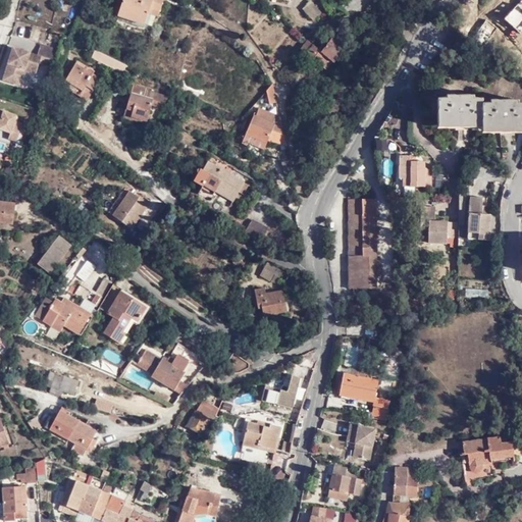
[(149,13),(159,15),(164,0),(123,0),(117,18),(144,27),(148,15),(149,13)]
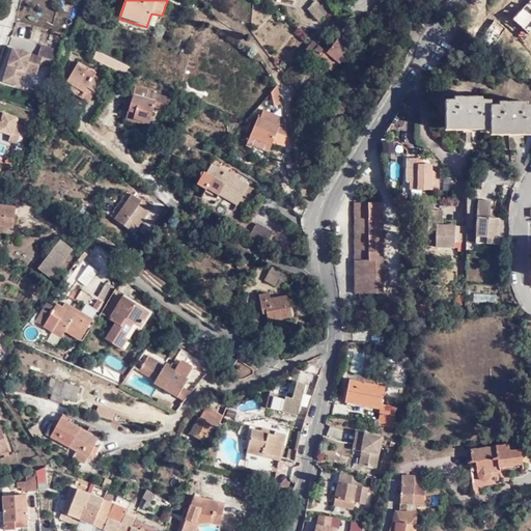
[(332,10),(318,0),(311,9),(325,20),(332,10)]
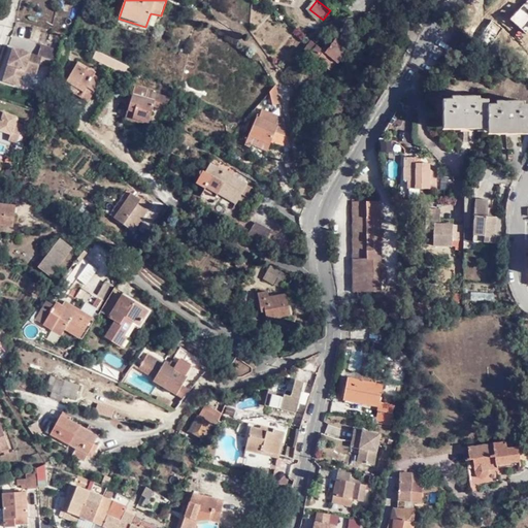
[(325,53),(311,42),(304,51),(330,71),(337,62),(339,64),(347,54),(333,43),(325,53)]
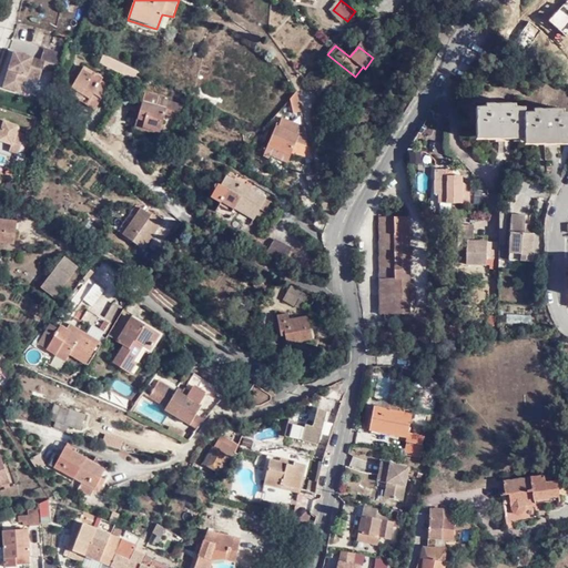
[(44,60),(13,52),(3,85),(20,91),(26,74),(39,78),(44,60)]
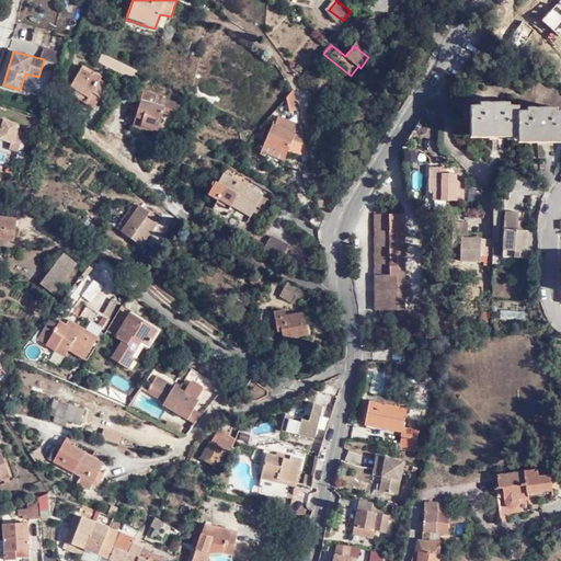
[(135,68),(101,52),(96,60),(130,77),(135,68)]
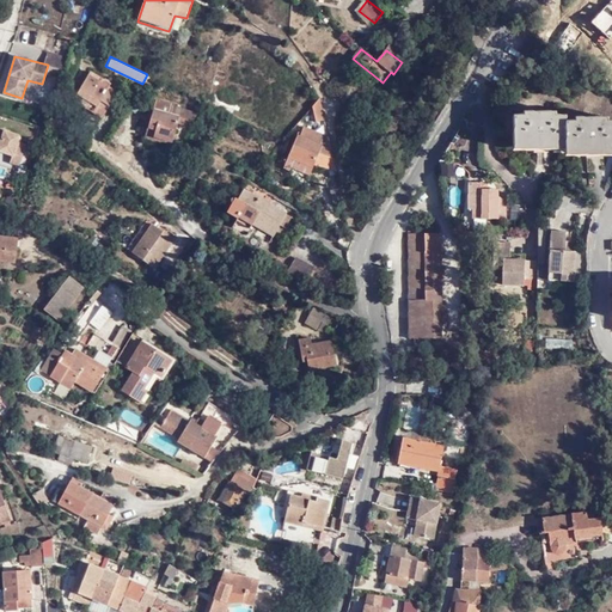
[(105,116),(102,122),(111,127),(123,106),(118,104),(121,99),(117,98),(120,95),(98,84),(87,105),(105,116)]
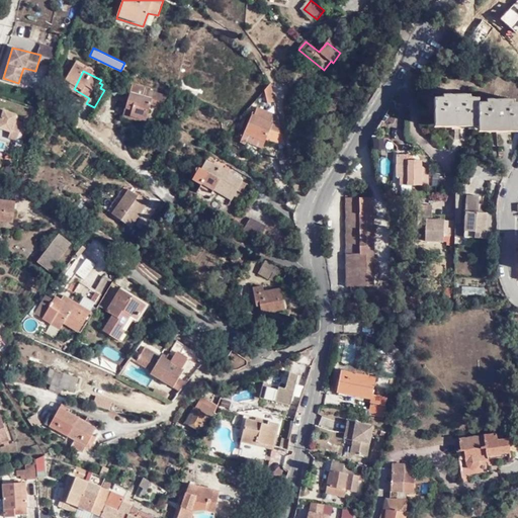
[(276,102),(271,85),(265,91),(268,104),(276,102)]
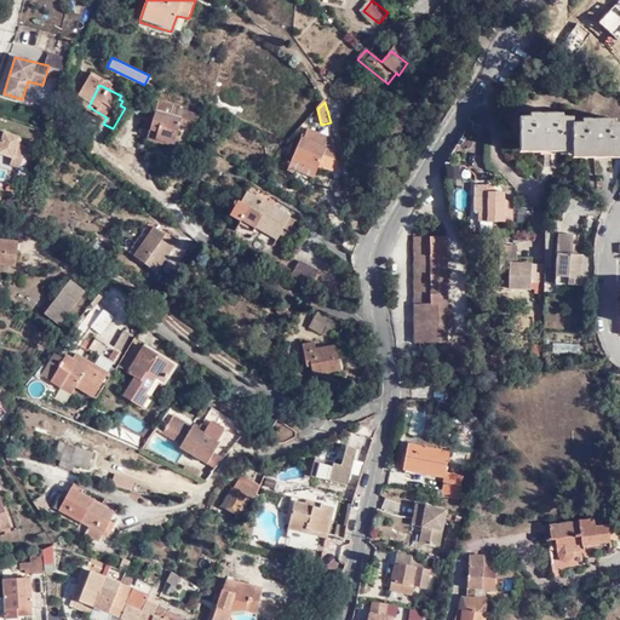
[(190,127),(199,113),(177,105),(174,115),(154,109),(148,127),(155,130),(154,137),(172,143),(178,124),(190,127)]
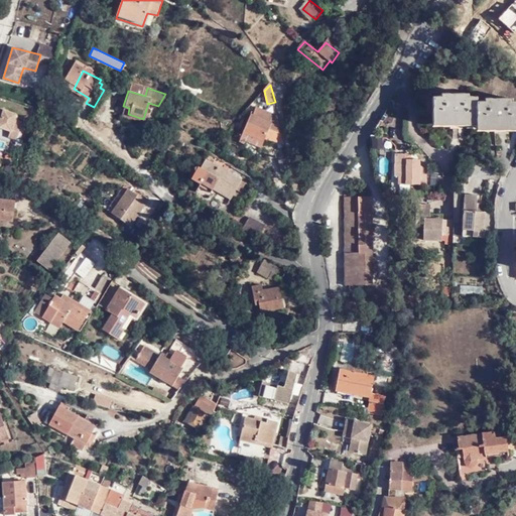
[(71,94),(86,103),(89,98),(74,89),(71,94)]
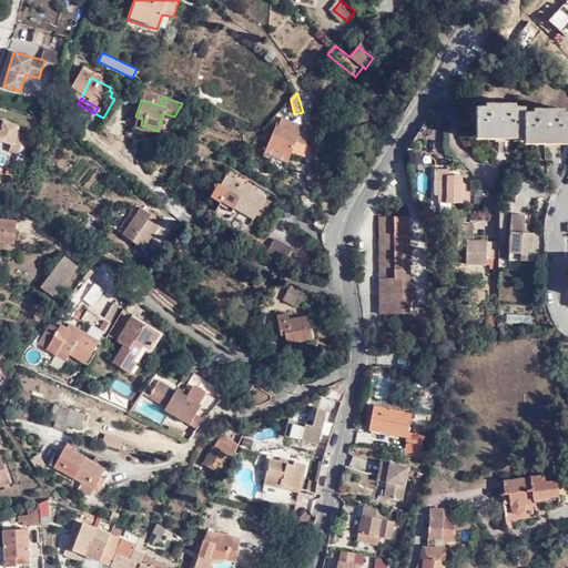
[(567,140),(567,113),(527,113),(527,109),(514,109),(514,107),(488,105),(488,109),(479,109),(479,137),(499,137),(500,141),(508,142),(508,137),(526,137),(526,141),(547,141),(547,145),(556,145),(556,141),(567,140)]
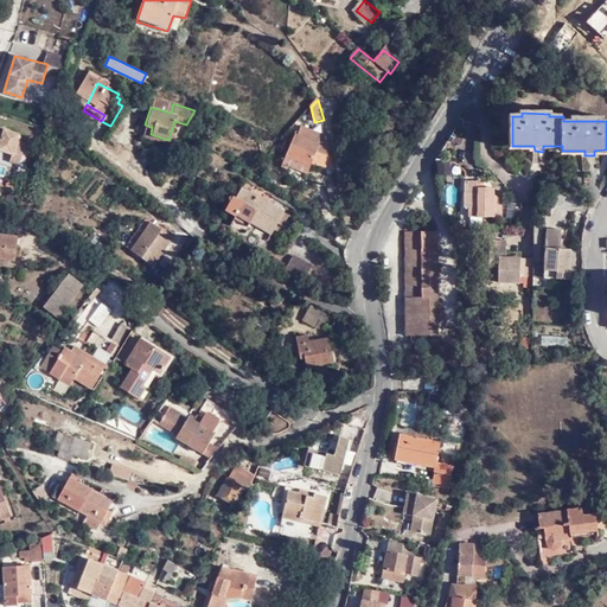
[(396,116),(385,115),(382,132),(394,134),(396,116)]
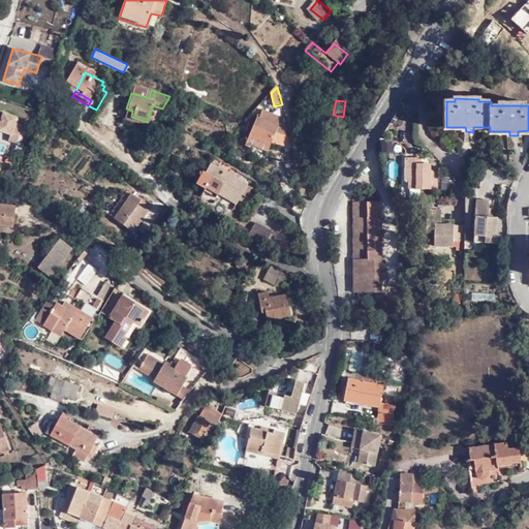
[(146,125),(147,122),(131,117),(132,111),(126,109),(125,109),(123,118),(146,125)]
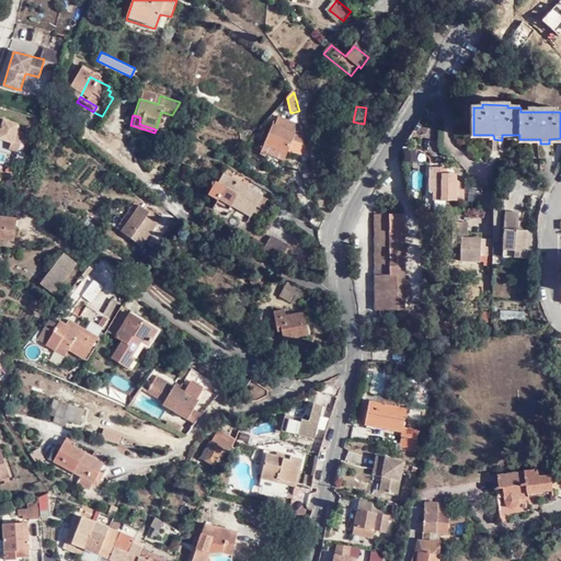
[(19,124),(0,117),(0,138),(12,142),(10,148),(16,151),(23,133),(16,129),(19,124)]
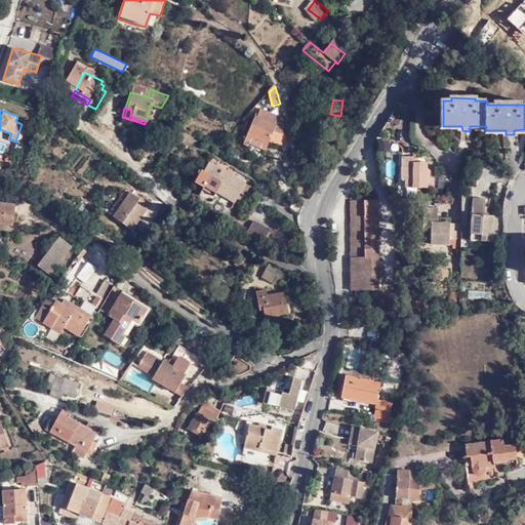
[(287,136),(283,119),(260,110),(257,117),(256,117),(248,135),(248,136),(269,144),(269,145),(275,130),(287,136)]
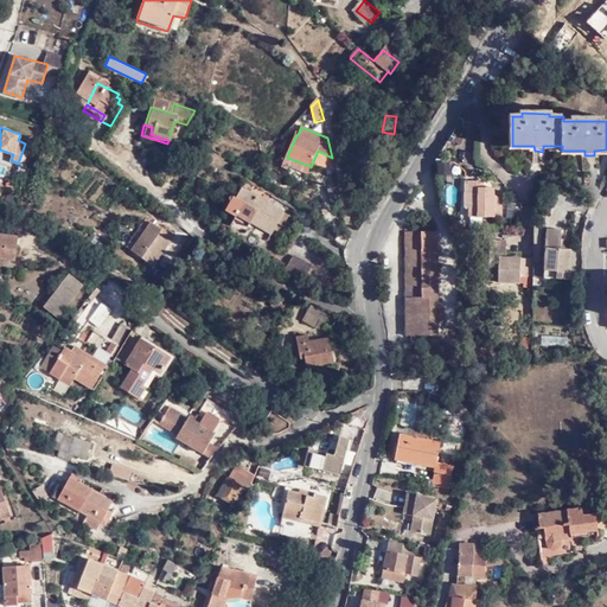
[(287,158),(283,164),(292,167),(307,174),(311,167),(311,166),(287,158)]
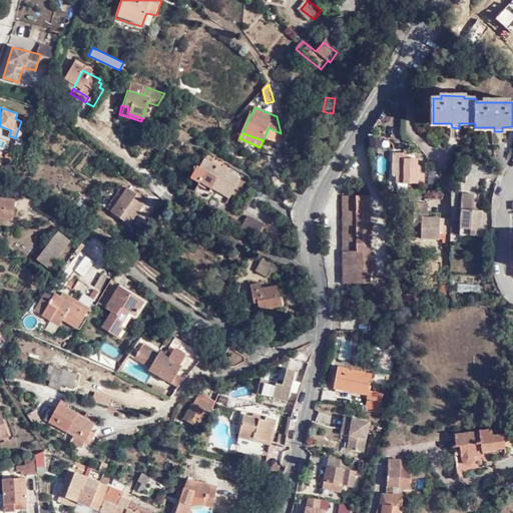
[(287,161),(284,147),(275,150),(278,163),(287,161)]
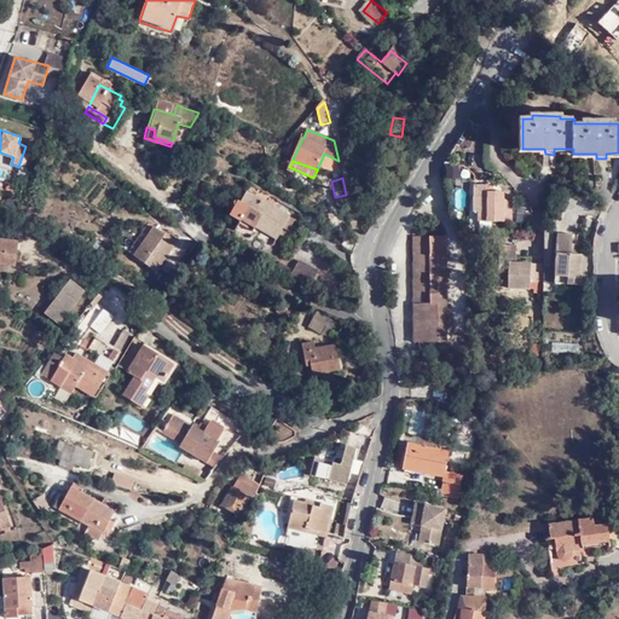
[(282,218),(288,207),(246,184),(241,191),(237,190),(236,189),(235,190),(233,190),(231,191),(231,192),(231,195),(231,196),(232,197),(233,198),(235,198),(236,200),(237,197),(244,202),(239,210),(253,218),(256,212),(278,224),(282,218)]
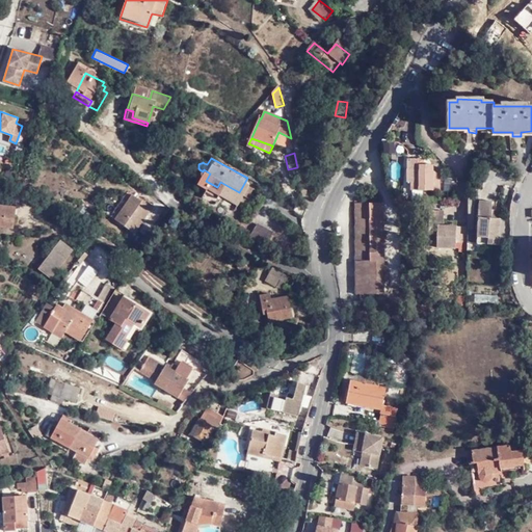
[(419,159),(409,158),(408,182),(413,183),(413,190),(442,190),(442,175),(434,170),(434,164),(419,164),(419,159)]
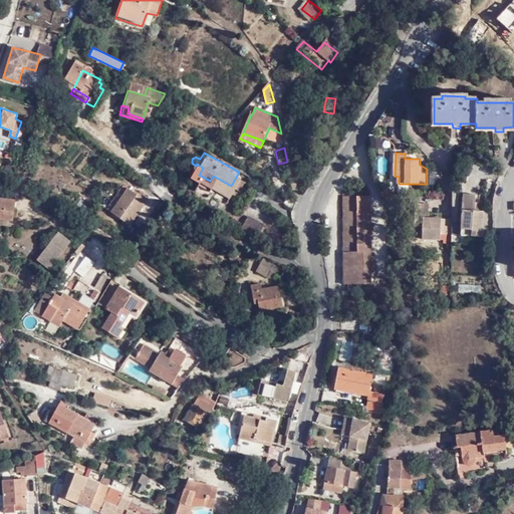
[(192,171),(199,175),(203,168),(197,164),(196,166),(192,171)]
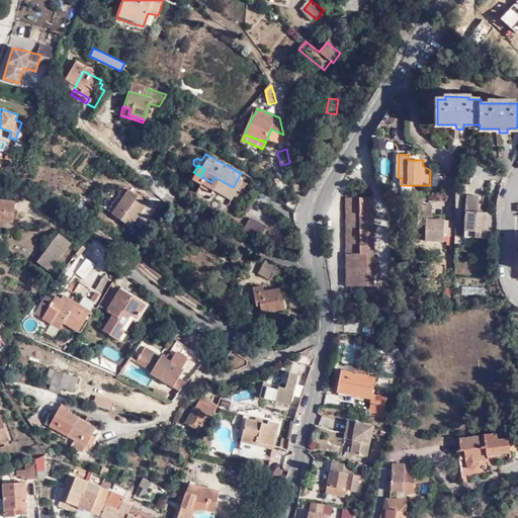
[(245,175),(241,173),(236,182),(239,184),(245,175)]
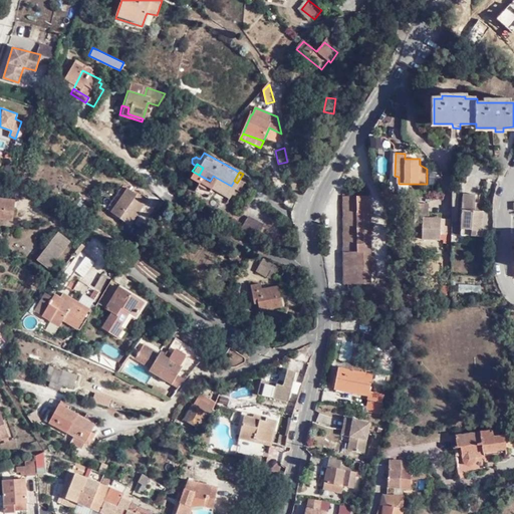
[(228,191),(231,186),(213,176),(210,181),(228,191)]
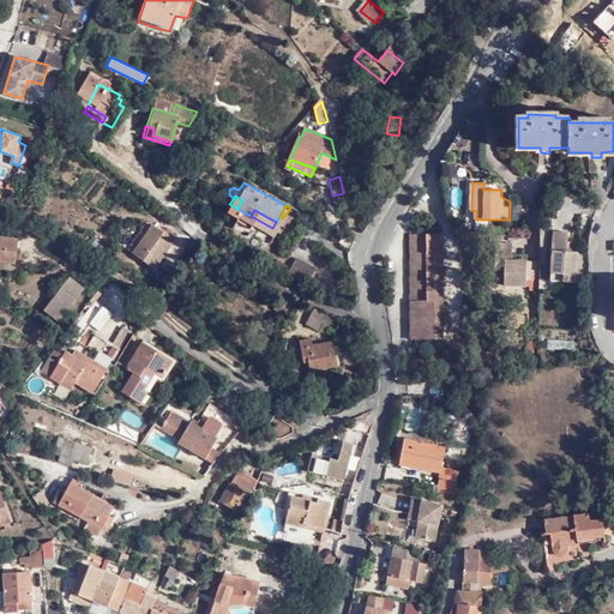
[(151,226),(133,256),(156,270),(174,240),(151,226)]
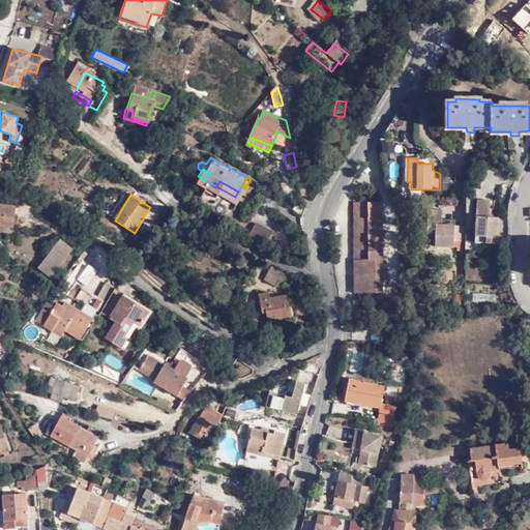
[(479,199),(477,235),(489,236),(489,241),(498,242),(499,215),(496,215),(491,215),(491,207),(492,199),(479,199)]
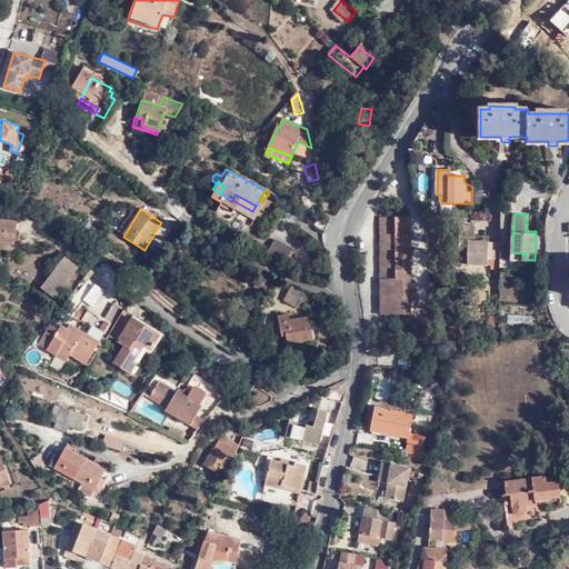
[(381,218),(381,313),(411,313),(411,217),(381,218)]
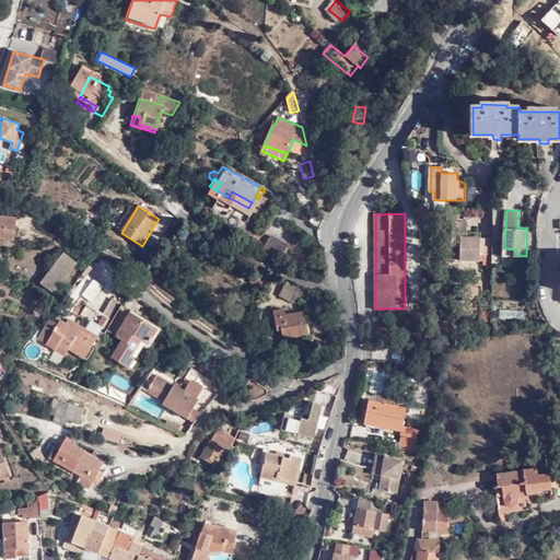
[(18,218),(0,216),(0,235),(15,237),(18,218)]
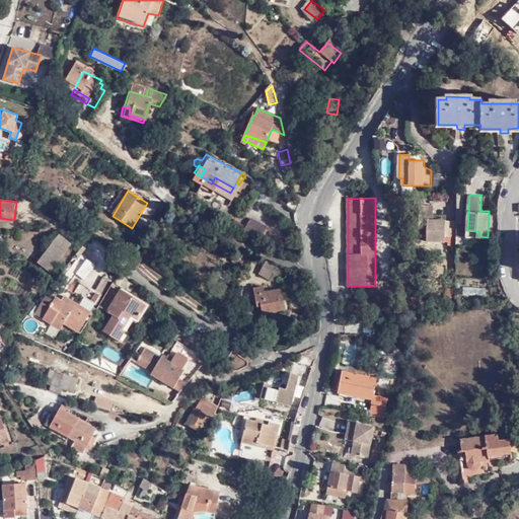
[(447,235),(457,236),(457,221),(435,220),(435,211),(421,210),(421,229),(429,229),(429,241),(447,241),(447,235)]
